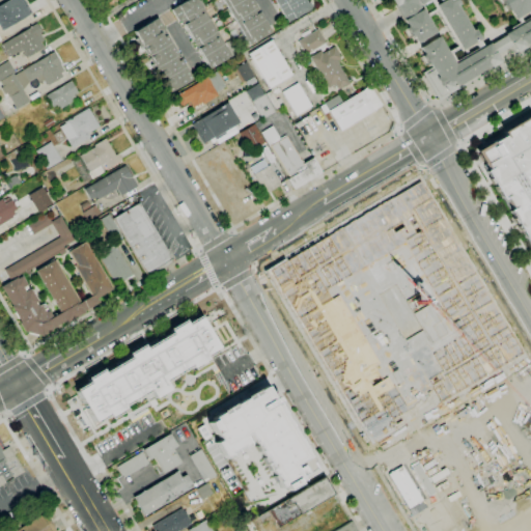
[(0,29),(0,4),(7,0),(23,0),(31,12),(28,15),(29,15),(1,31),(0,29)]
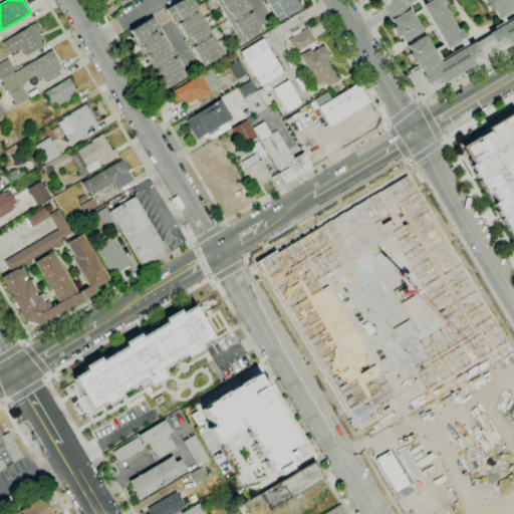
[(202,67),(174,20),(173,21),(165,9),(171,6),(178,2),(178,1),(179,0),(189,0),(194,7),(195,7),(223,54),(202,67)]
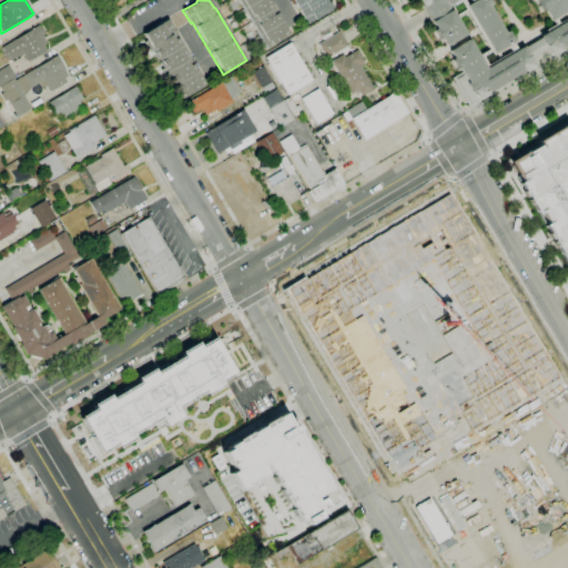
[(266,48),(237,0),(269,0),(290,34),(285,37),(272,46),(266,48)]
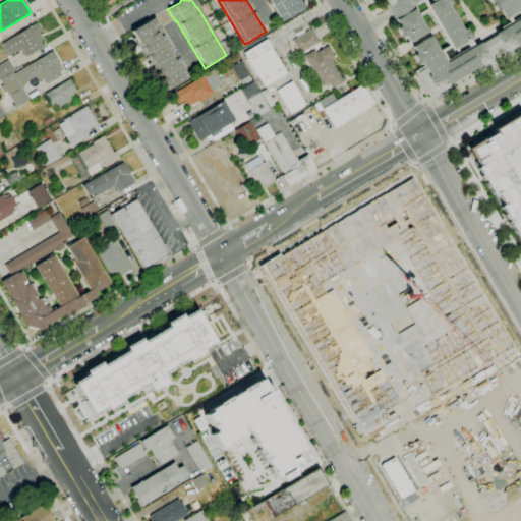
[(282,21),(269,0),(297,0),(303,9),(288,18),(282,21)]
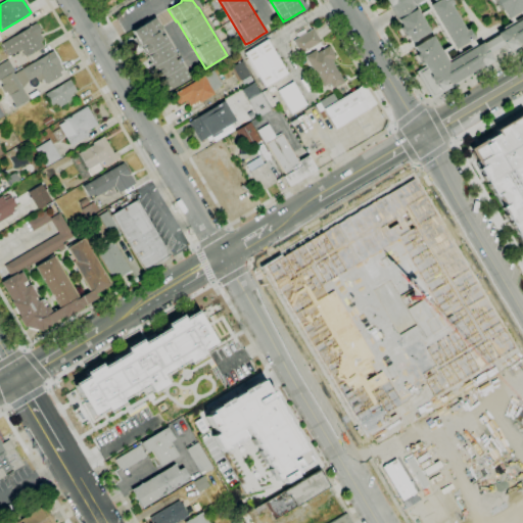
[(420,17),(428,32),(411,43),(407,36),(406,37),(399,28),(400,27),(393,13),(389,7),(389,6),(385,0),(421,0),(413,5),(420,17)]
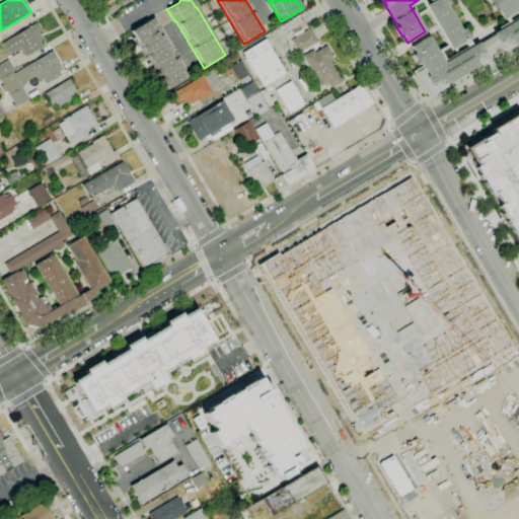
[(436,51),(446,45),(426,11),(417,17),(410,5),(418,0),(434,0),(431,2),(429,0),(424,0),(426,4),(425,5),(450,47),(441,52),(445,60),(466,47),(463,42),(467,39),(471,46),(443,62),(436,51)]
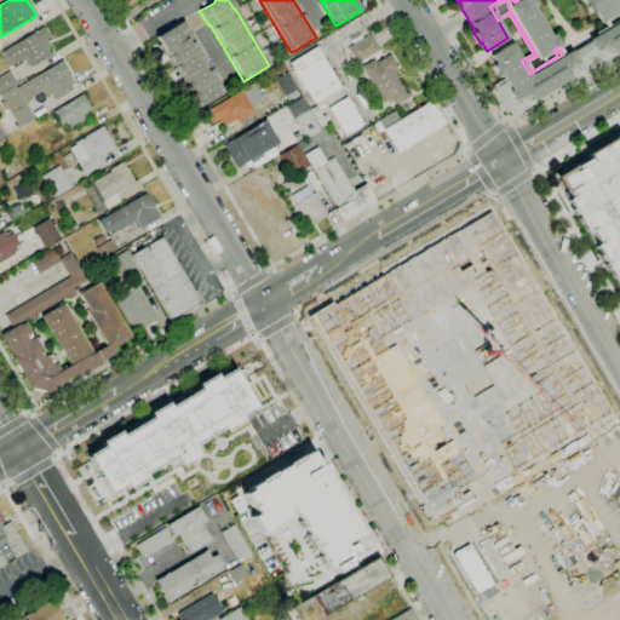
[(518,0),(533,0),(535,5),(533,6),(551,35),(554,34),(561,45),(558,46),(554,50),(539,58),(538,56),(507,6),(509,5),(515,3),(518,0)]
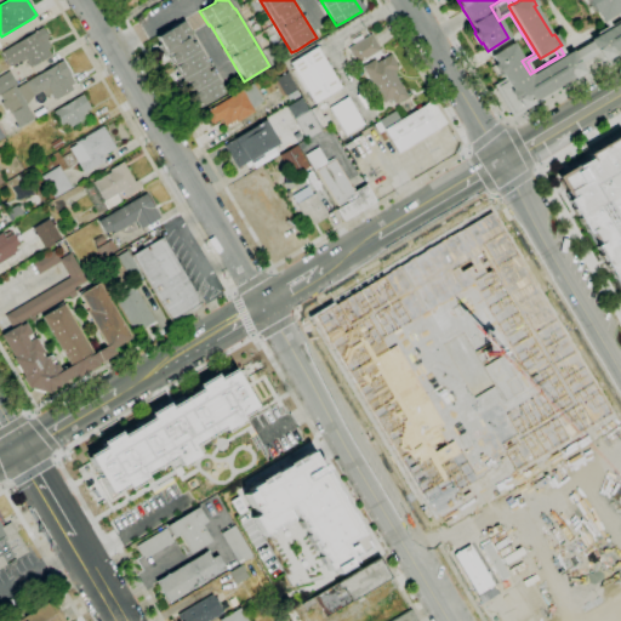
[(620,0),(620,49),(614,53),(614,55),(603,62),(597,53),(590,41),(590,40),(607,29),(620,20),(620,11),(607,21),(603,23),(597,12),(594,13),(587,0),(620,0)]
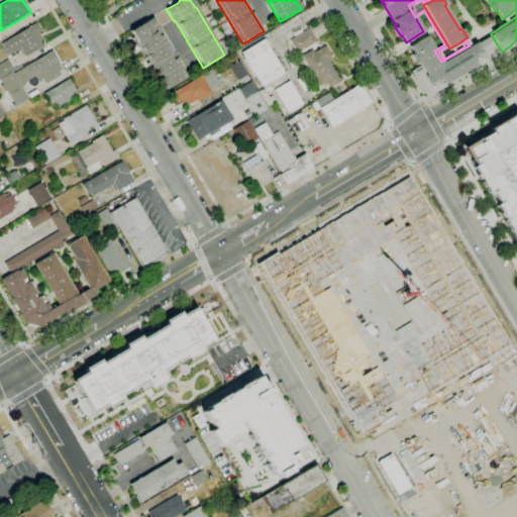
[(516,16),(505,24),(502,19),(505,17),(508,21),(516,15),(516,16)]
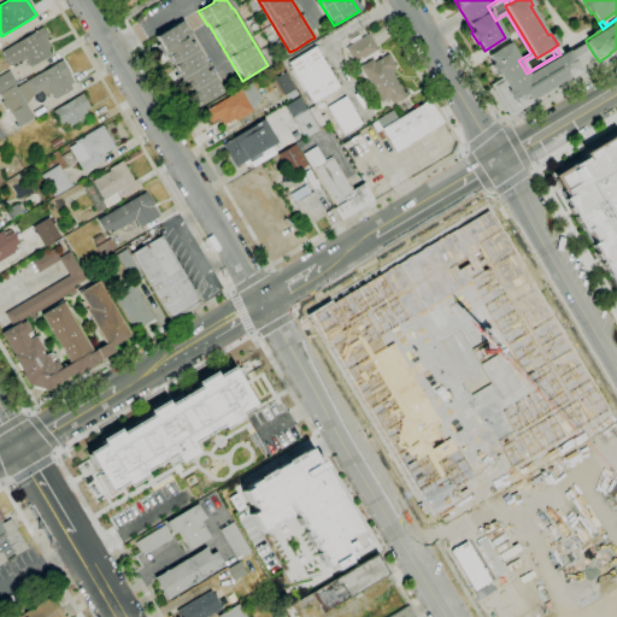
[(198,107),(194,101),(193,101),(189,95),(191,95),(188,90),(187,92),(183,86),(184,84),(183,83),(180,84),(174,75),(177,74),(177,72),(176,74),(172,68),(174,66),(171,63),(170,63),(166,57),(168,57),(164,51),(156,36),(182,21),(191,35),(189,35),(193,41),(192,41),(203,58),(210,69),(209,69),(219,87),(223,92),(198,107)]
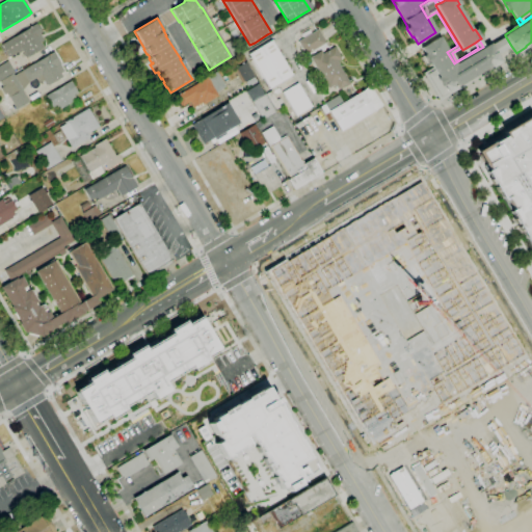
[(26,58),(21,50),(8,58),(1,45),(36,23),(42,32),(40,33),(44,41),(41,43),(44,48),(26,58)]
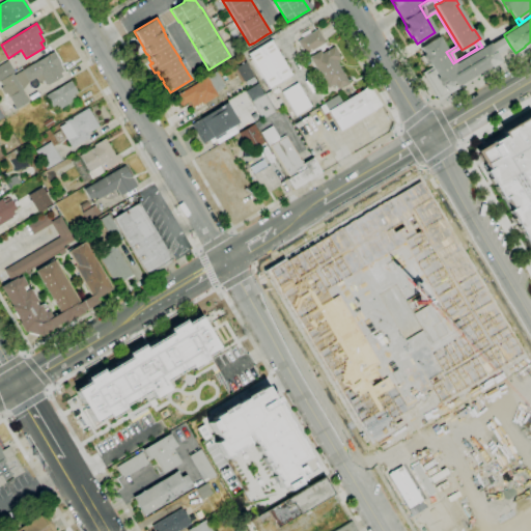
[(305,55),(298,42),(317,29),(326,43),(305,55)]
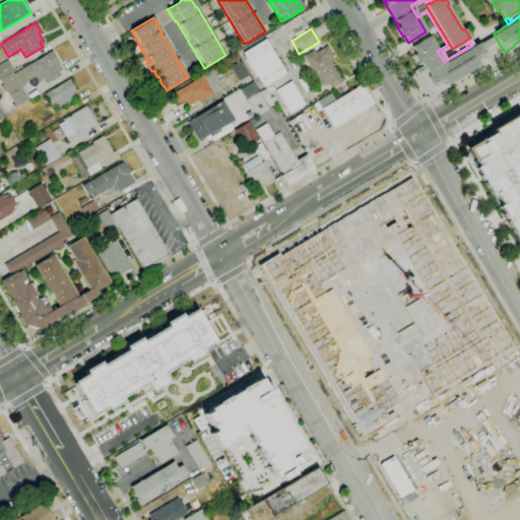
[(500,45),(485,54),(479,44),(494,35),(500,45)]
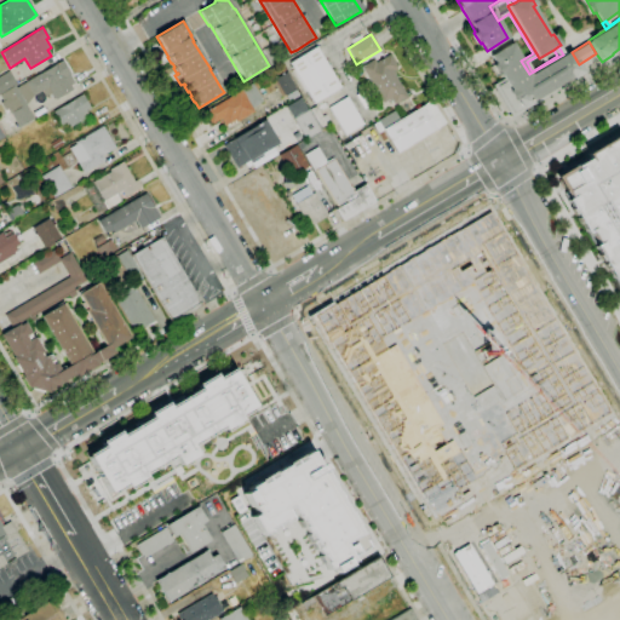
[(563,55),(570,50),(572,52),(579,64),(584,73),(572,80),(570,79),(532,102),(533,103),(521,109),(521,108),(512,118),(493,85),(503,79),(501,76),(500,76),(493,65),(494,64),(489,56),(511,42),(521,61),(529,74),(563,55)]
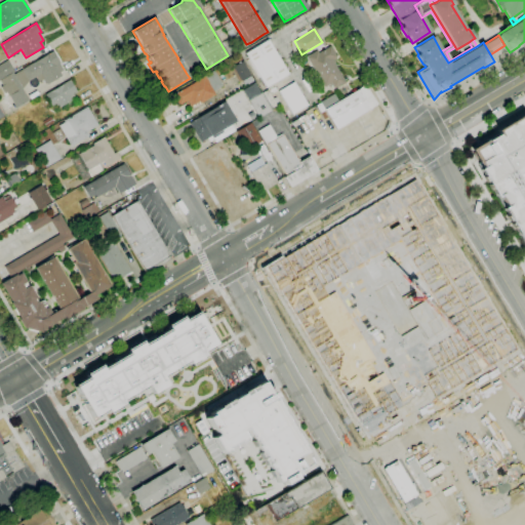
[(266,87),(245,53),(268,39),(288,74),(266,87)]
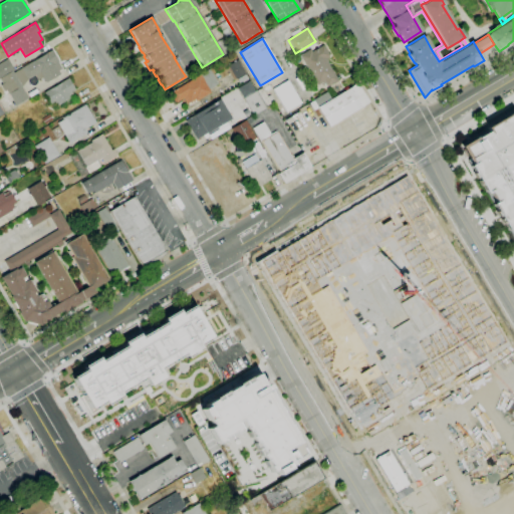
[(327,86),(324,82),(317,86),(299,55),(310,49),(312,51),(315,50),(317,49),(316,48),(323,45),(329,55),(328,56),(329,57),(326,59),(328,62),(327,63),(338,81),(334,83),(333,82),(327,86)]
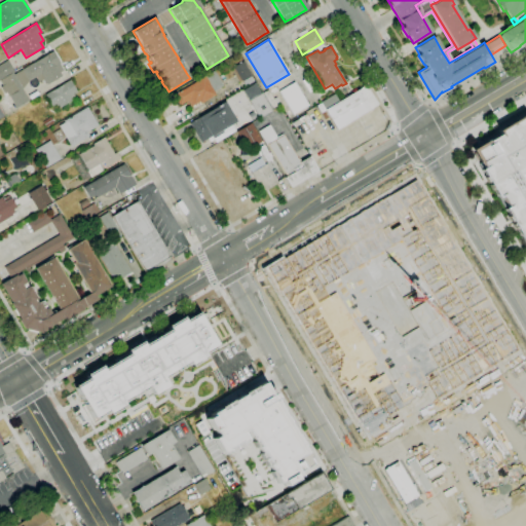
[(16,108),(6,92),(4,94),(0,86),(0,80),(13,73),(14,74),(22,70),(52,51),(60,63),(59,64),(63,70),(60,73),(62,76),(47,84),(46,83),(45,83),(43,80),(39,82),(36,77),(21,86),(29,101),(16,108)]
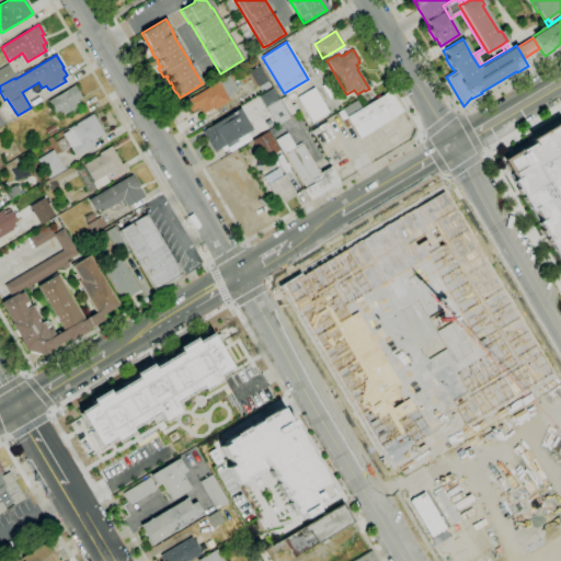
[(0,84),(0,69),(8,65),(15,76),(0,84)]
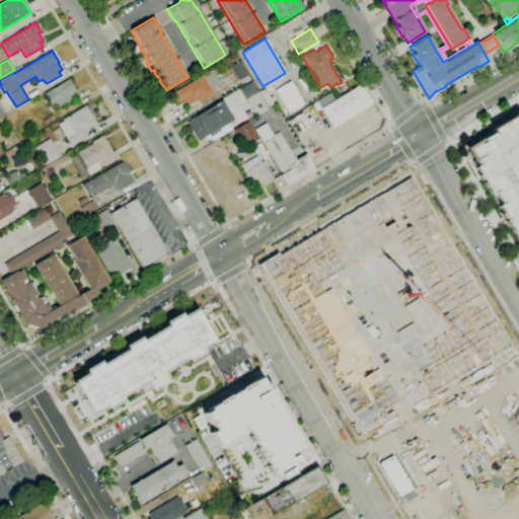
[(236,81),(228,68),(240,60),(248,74),(236,81)]
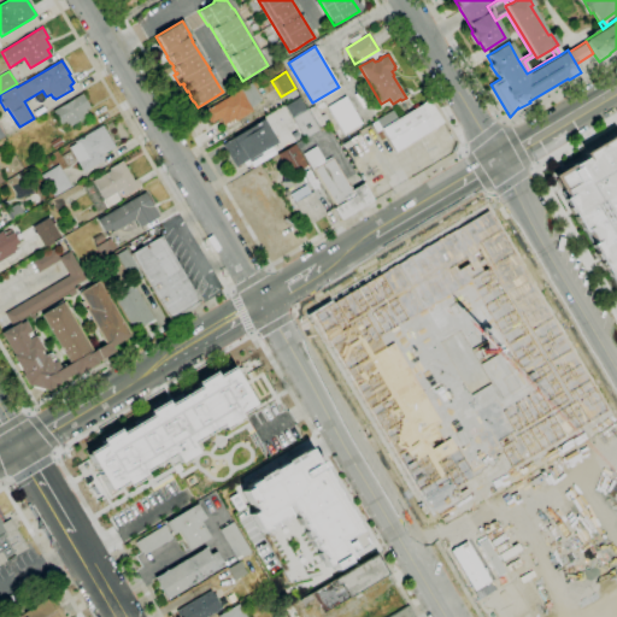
[(224,125),(219,118),(211,123),(210,122),(205,115),(205,113),(204,111),(240,89),(251,83),(262,101),(251,107),(253,111),(236,122),(234,119),(224,125)]
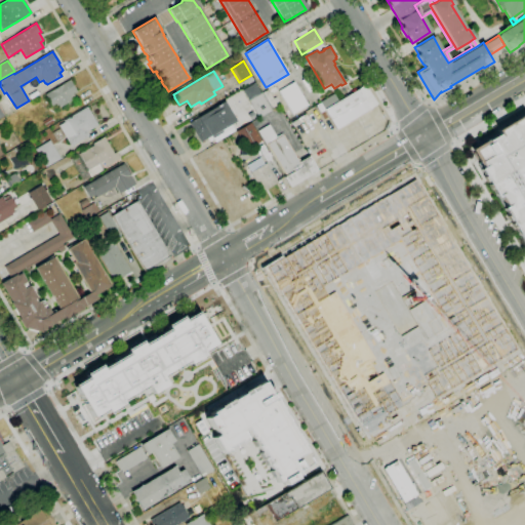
[(59,108),(57,105),(56,106),(55,104),(51,107),(45,94),(70,80),(77,91),(73,93),(75,96),(72,98),(73,99),(59,108)]
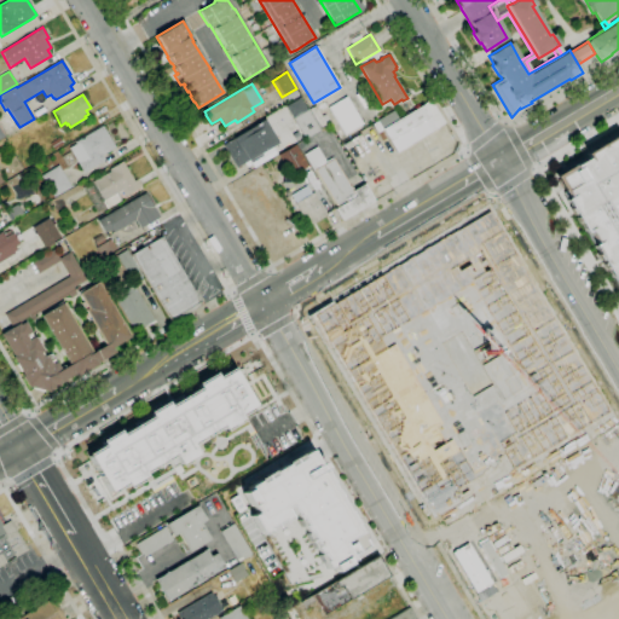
[(285,106),(300,97),(307,110),(308,109),(319,128),(320,131),(305,139),(285,106)]
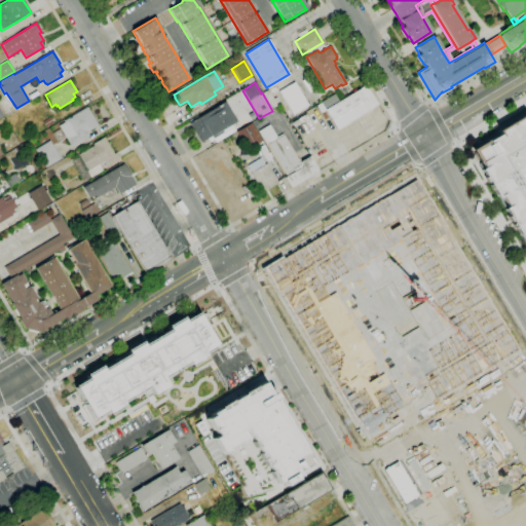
[(293,115),(278,91),(294,82),(308,106),(293,115)]
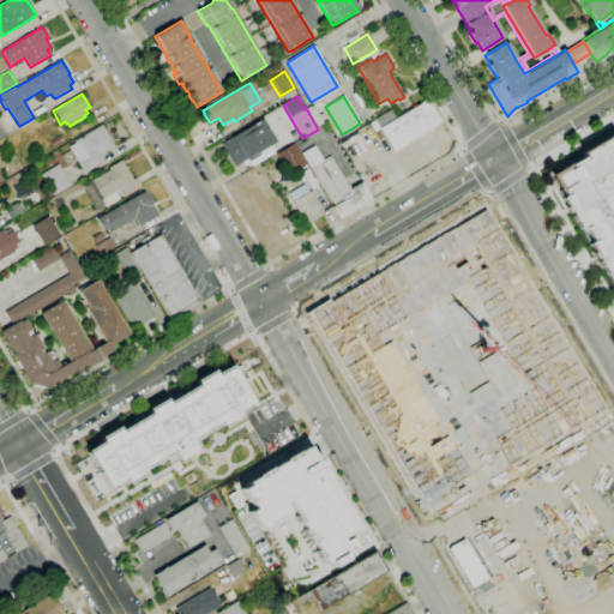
[(396,119),(427,98),(441,122),(395,151),(385,137),(379,139),(368,124),(374,120),(379,128),(396,119)]
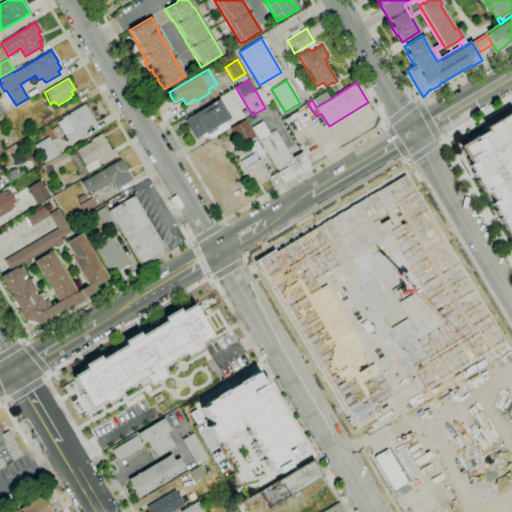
[(265,105),(256,90),(261,87),(266,96),(269,94),(272,99),(269,101),(269,102),(265,105)]
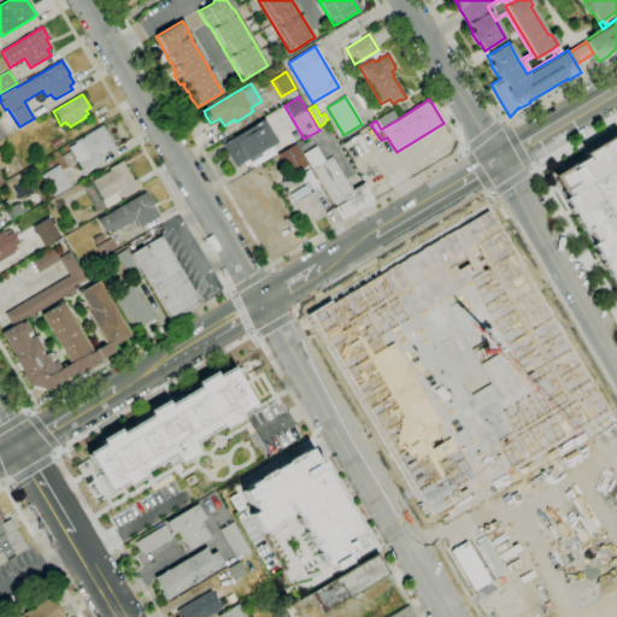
[(376,121),(392,111),(398,119),(381,129),(376,121)]
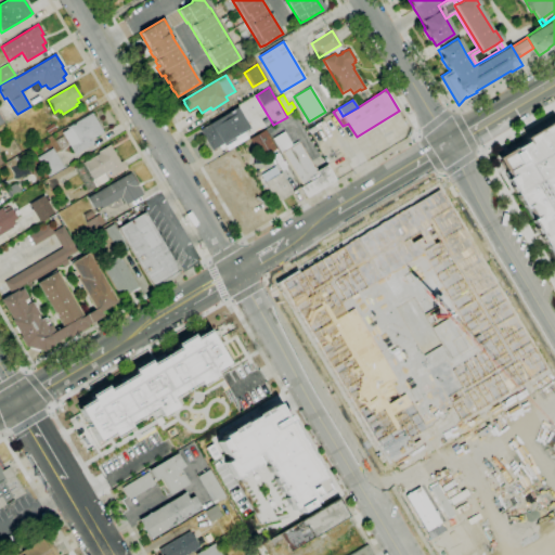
[(249,128),(234,138),(236,140),(226,146),(223,144),(222,144),(211,151),(199,130),(237,107),(249,128)]
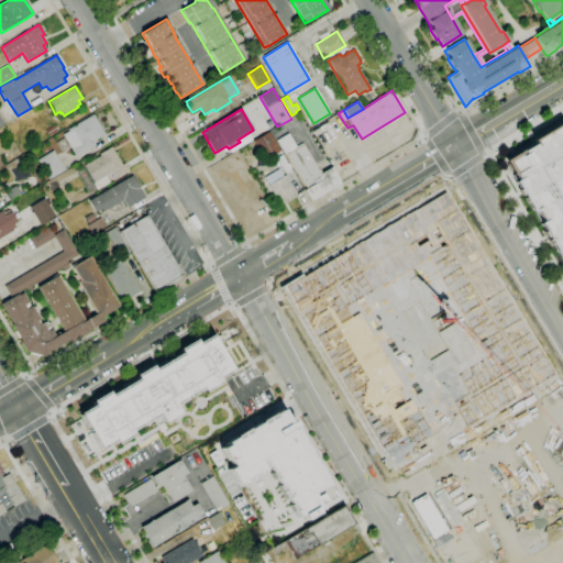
[(76,157),(62,133),(94,114),(105,134),(92,142),(95,146),(76,157)]
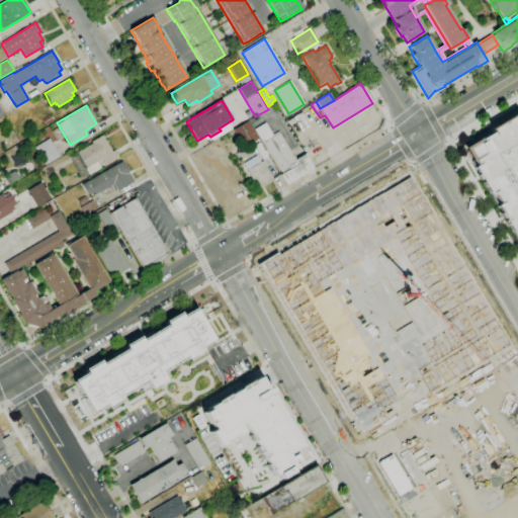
[(517,114),(462,149),(517,239),(517,114)]
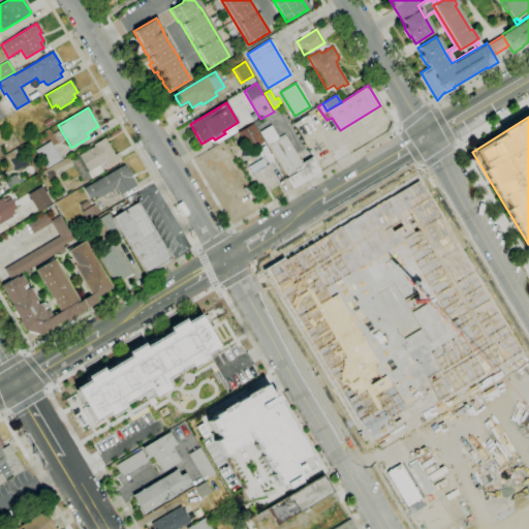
[(41,122),(44,127),(53,123),(50,118),(41,122)]
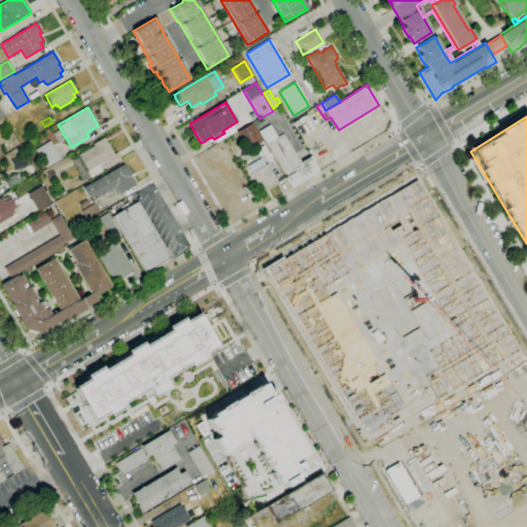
[(237,132),(251,124),(262,142),(247,150),(237,132)]
